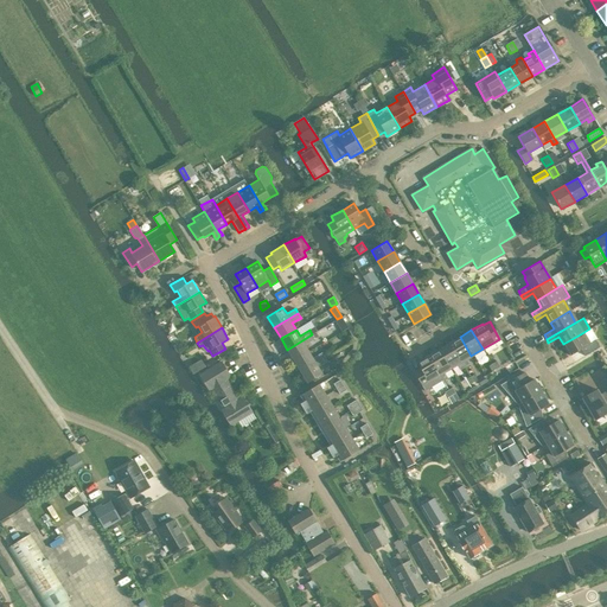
[(582,333),(563,344),(569,356),(579,350),(582,356),(598,347),(593,340),(588,344),(582,333)]
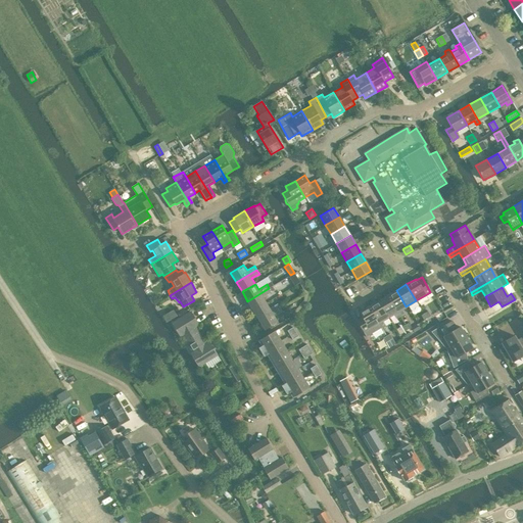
[(269,288),(247,301),(253,311),(267,302),(263,297),(271,292),(269,288)]
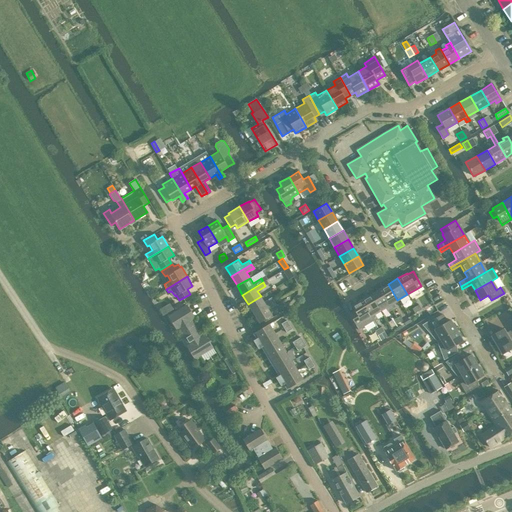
[(379,289),(388,305),(397,300),(388,284),(379,289)]
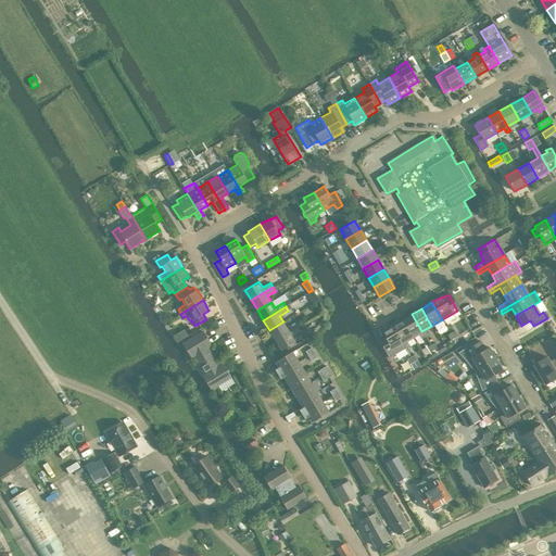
[(421,331),(412,314),(401,320),(411,338),(421,331)]
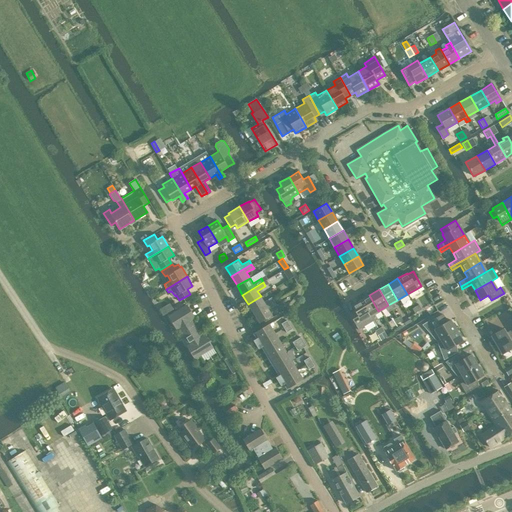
[(369,295),(360,300),(369,316),(370,316),(374,321),(378,319),(375,313),(378,311),(369,295)]
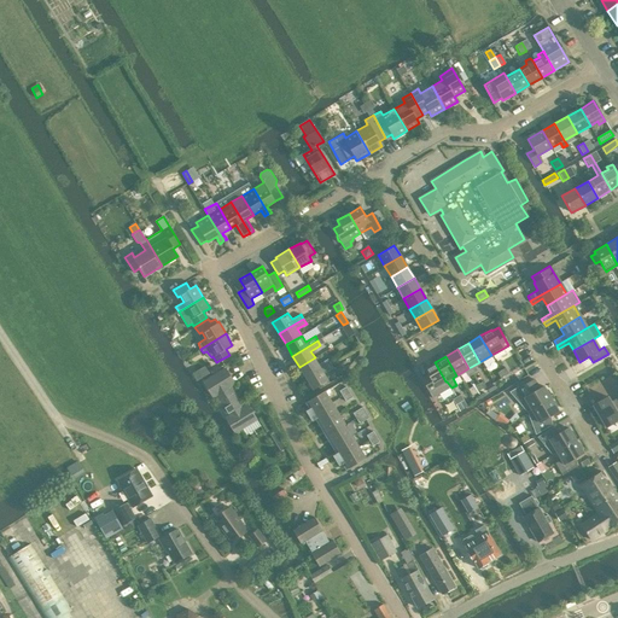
[(315,357),(299,367),(307,378),(331,363),(328,359),(319,365),(315,357)]
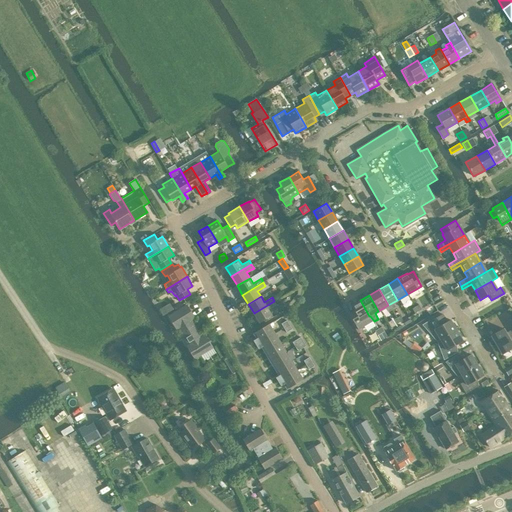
[(369,316),(360,300),(352,305),(355,310),(349,313),(359,330),(372,322),(374,321),(370,316),(369,316)]
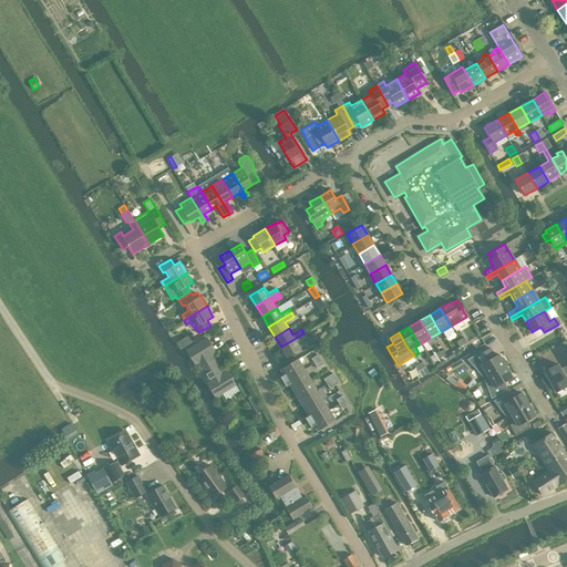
[(303,333),(281,347),(287,358),(301,349),(298,342),(306,337),(303,333)]
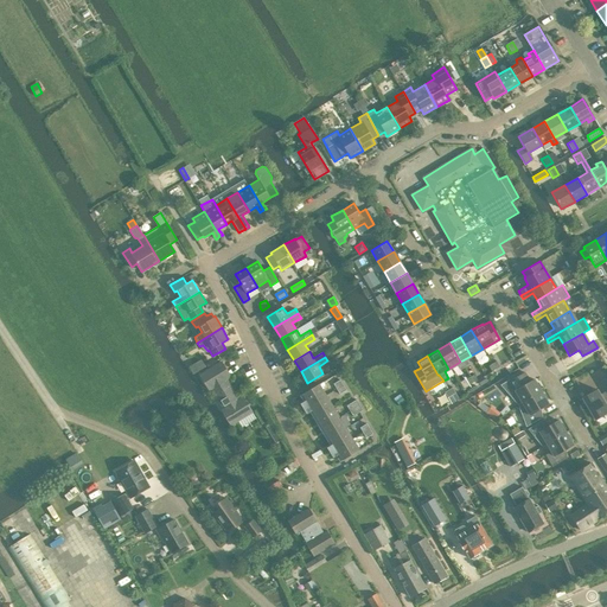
[(243,397),(240,400),(227,379),(231,377),(222,362),(200,375),(210,389),(212,388),(224,408),(222,409),(231,425),(253,411),(243,397)]
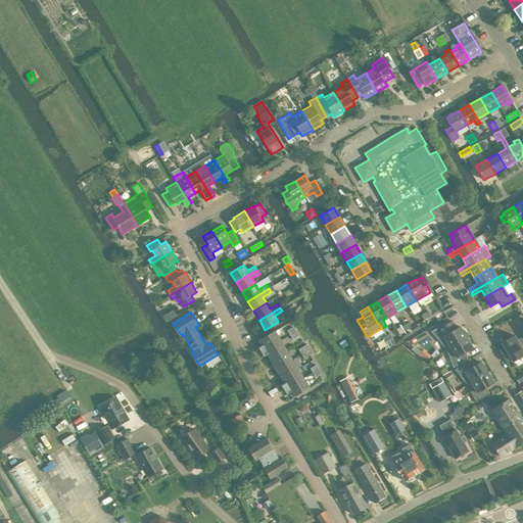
[(169,314),(162,317),(164,318),(167,322),(172,319),(169,314)]
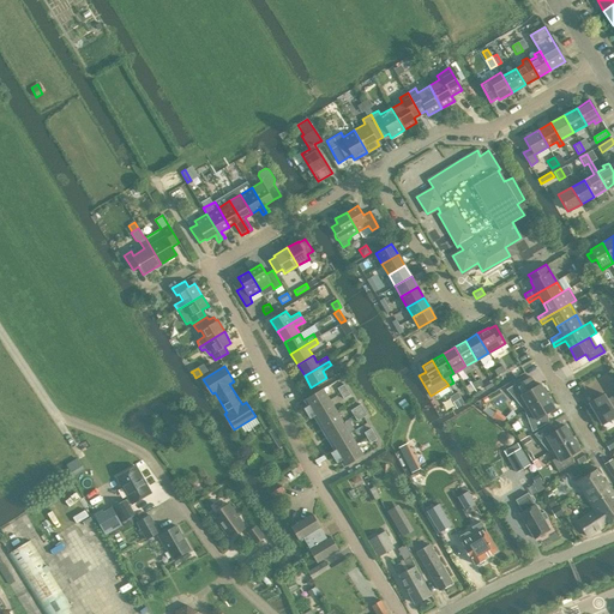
[(523,410),(542,398),(547,396),(546,395),(546,392),(543,387),(541,386),(540,384),(533,387),(531,385),(533,383),(529,377),(515,386),(513,384),(505,390),(523,410)]
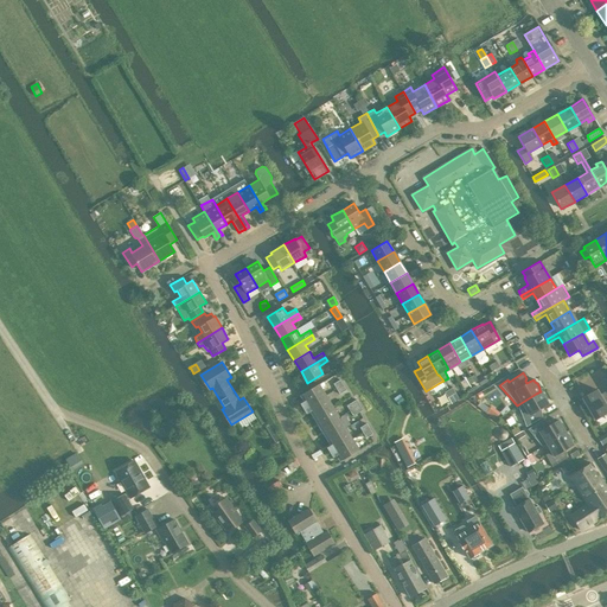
[(304,408),(326,395),(319,384),(302,394),(306,400),(301,403),(304,408)]
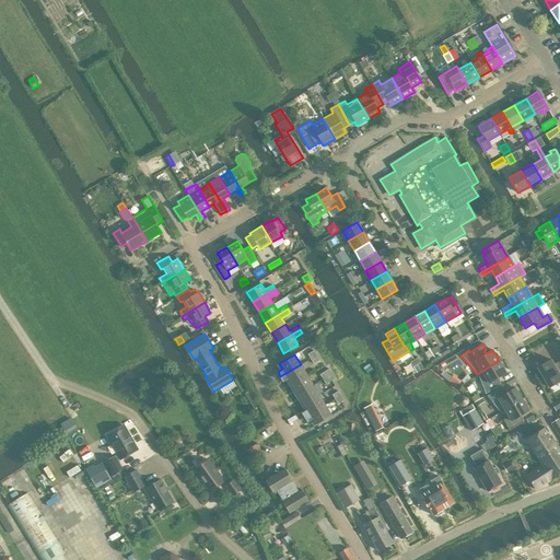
[(559,360),(552,364),(550,360),(537,368),(540,374),(539,375),(544,381),(545,380),(548,387),(559,380),(559,360)]
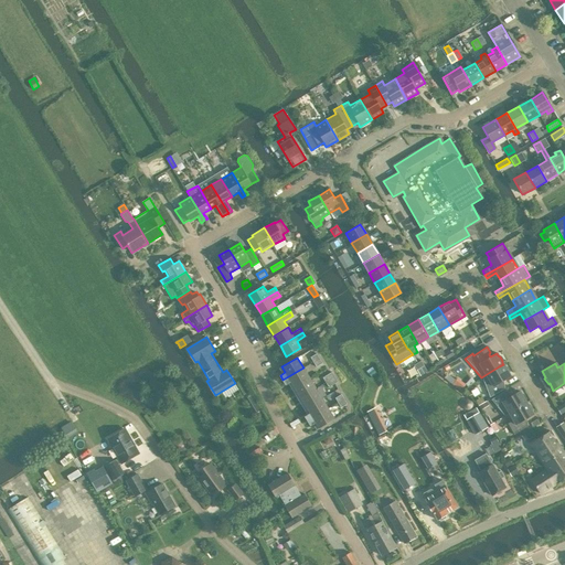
[(503,364),(499,366),(481,377),(489,397),(504,388),(500,382),(510,376),(508,373),(509,371),(507,368),(504,366),(503,364)]
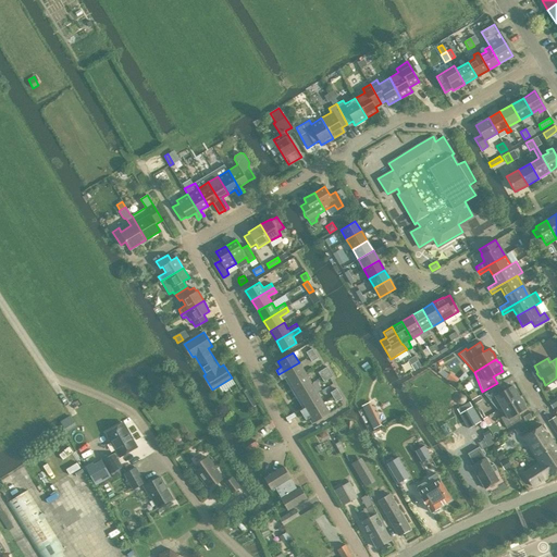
[(367,361),(361,366),(366,372),(371,368),(367,361)]
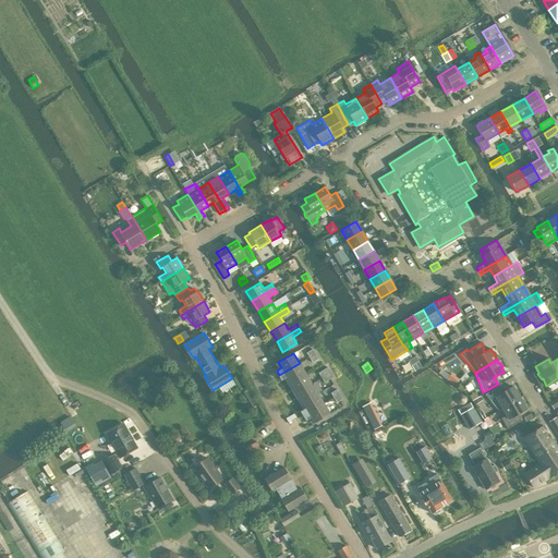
[(300,363),(279,375),(282,379),(287,376),(290,383),(306,373),(300,363)]
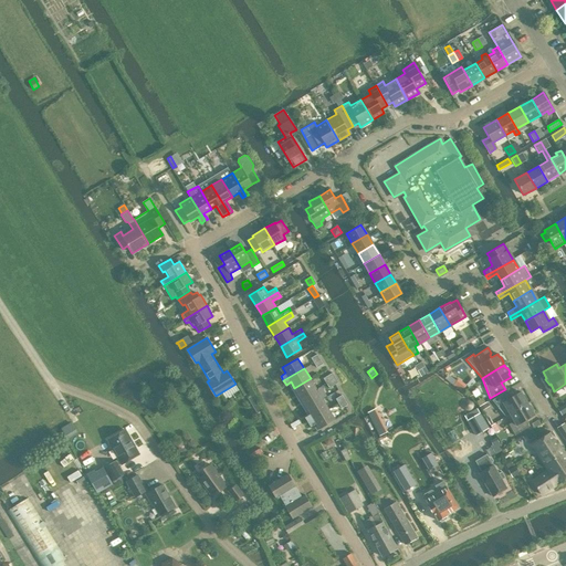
[(326,376),(323,378),(328,388),(332,386),(329,381),(326,376)]
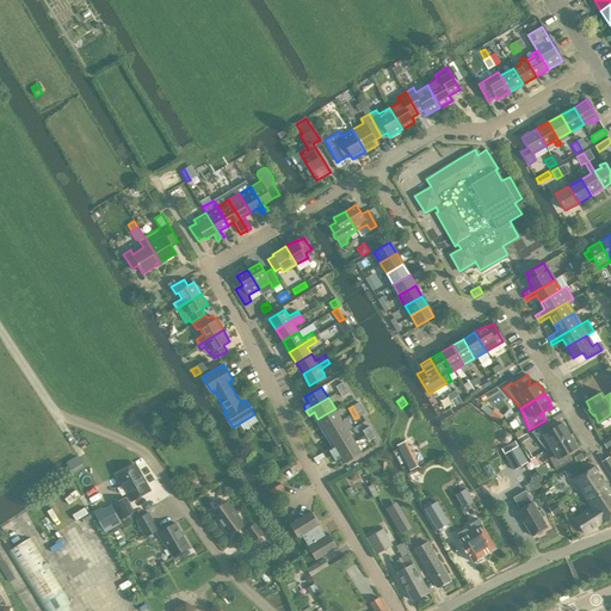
[(335,408),(318,419),(325,430),(341,419),(335,408)]
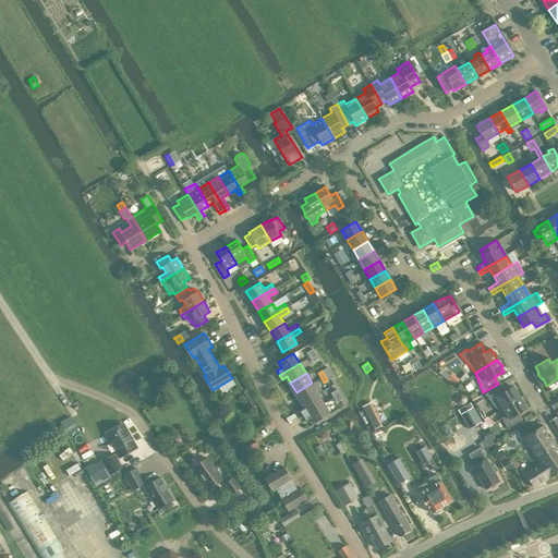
[(447,380),(453,386),(459,379),(451,374),(447,380)]
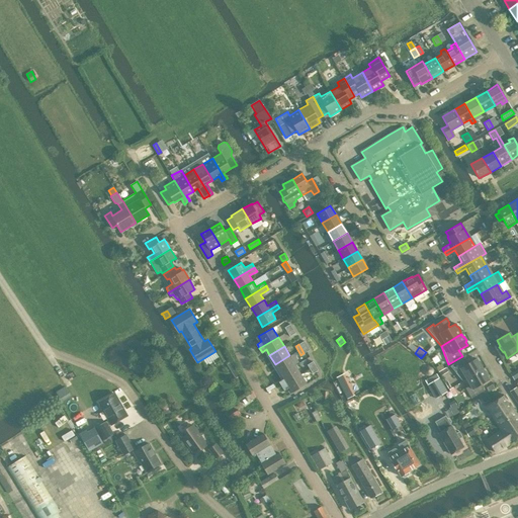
[(289,355),(275,364),(281,373),(295,365),(289,355)]
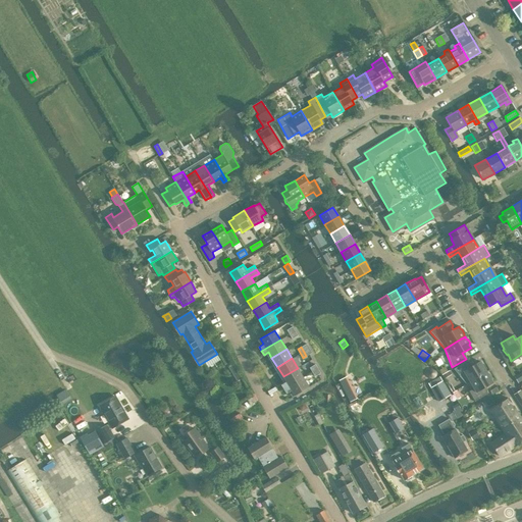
[(469,382),(485,372),(484,370),(485,368),(483,364),(481,364),(479,362),(470,367),(467,361),(453,369),(466,384),(469,382)]
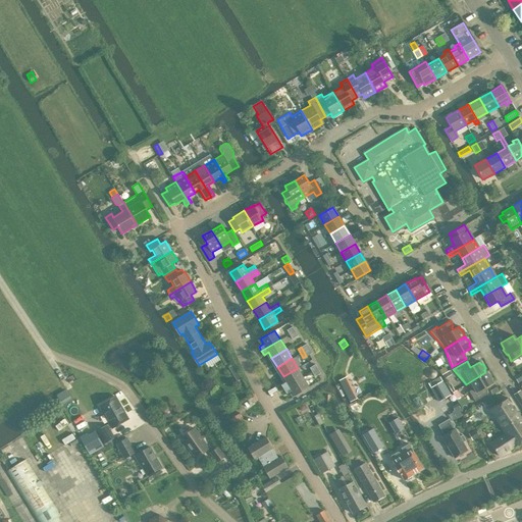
[(228,367),(237,380),(242,378),(232,364),(228,367)]
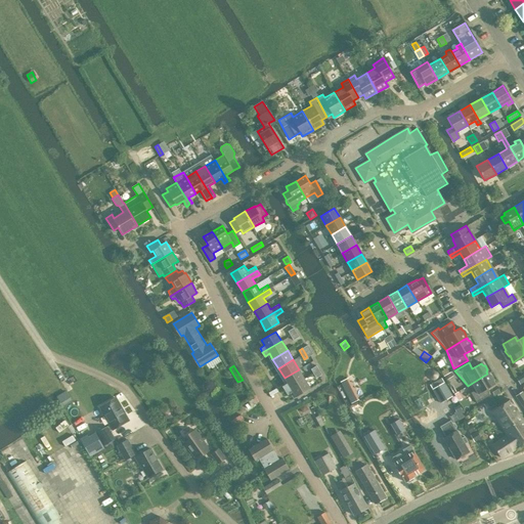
[(299,369),(285,378),(288,383),(282,386),(286,390),(304,379),(299,369)]
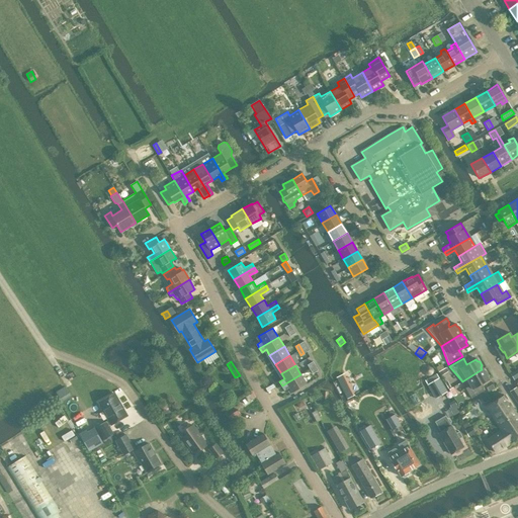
[(423,370),(423,371),(423,372),(423,373),(424,373),(424,374),(425,374),(425,375),(426,375),(427,375),(427,376),(428,376),(429,376),(429,375),(430,375),(431,375),(431,374),(432,374),(432,373),(433,372),(433,371),(433,370),(433,369),(432,368),(432,367),(431,367),(431,366),(430,366),(429,366),(428,366),(428,365),(427,366),(426,366),(425,366),(425,367),(424,367),(424,368),(423,368),(423,369),(423,370)]
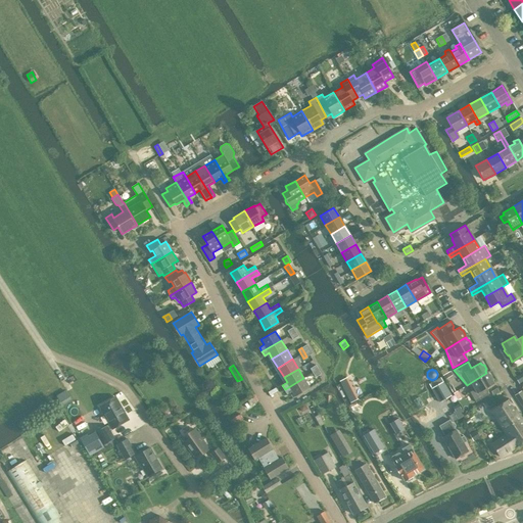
[(470,383),(474,389),(469,392),(475,402),(487,395),(484,389),(493,383),(491,381),(492,379),(490,375),(487,374),(486,373),(470,383)]
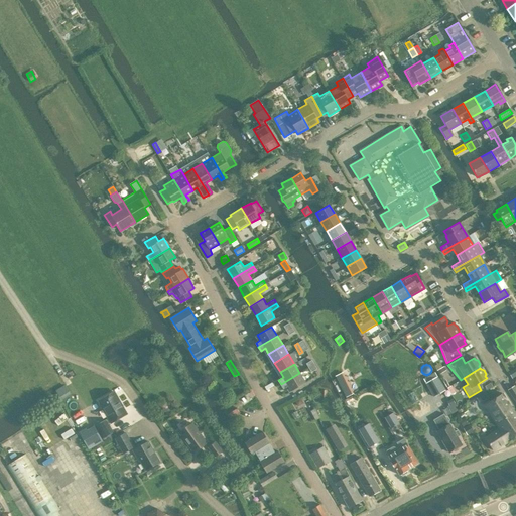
[(342,372),(335,376),(346,397),(353,394),(342,372)]
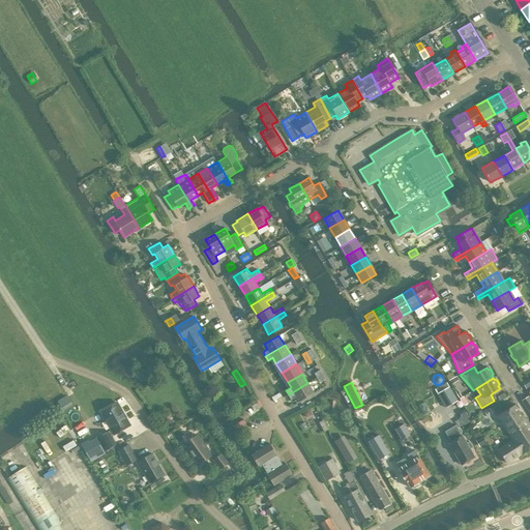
[(307,383),(289,394),(291,399),(296,395),(299,402),(314,392),(307,383)]
